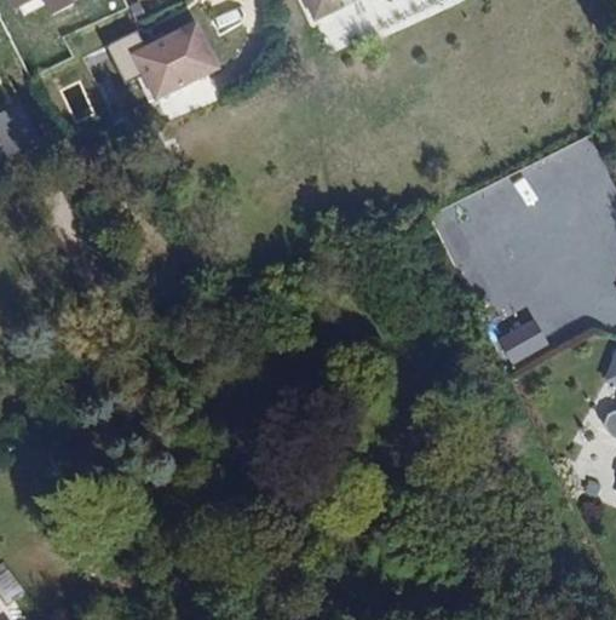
[(316,0),(309,4),(316,19),(357,0),(316,0)]
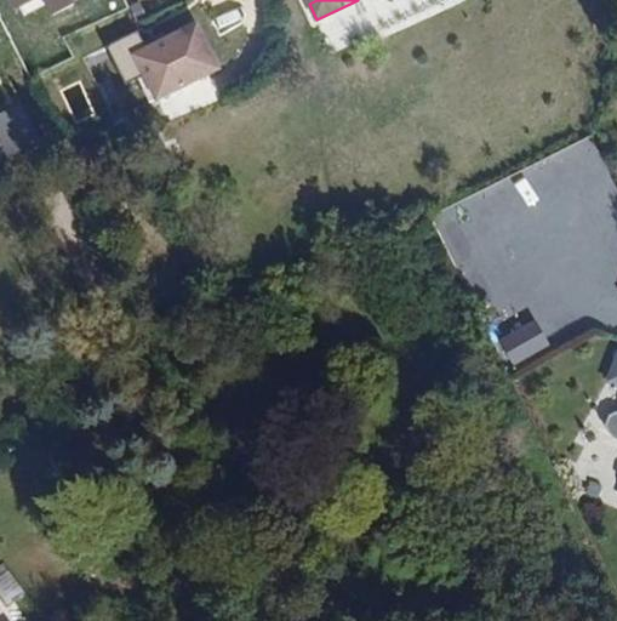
[(131,50),(154,101),(221,69),(198,20),(131,50)]
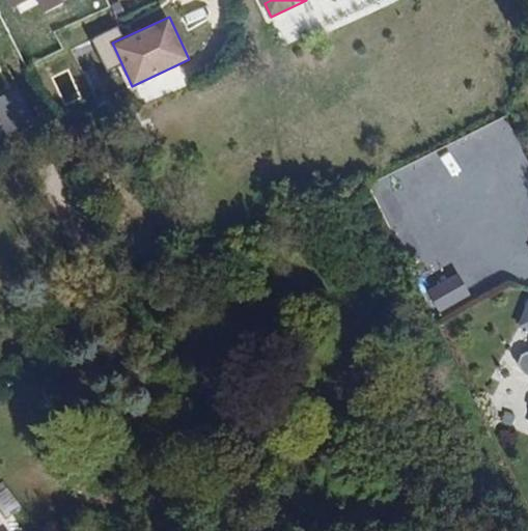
[(0,123),(6,136),(33,121),(15,87),(0,94),(0,123)]
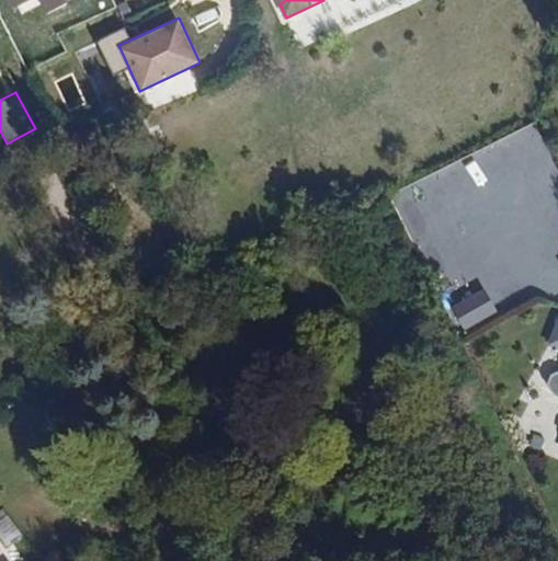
[(557,315),(547,344),(557,348),(557,315)]
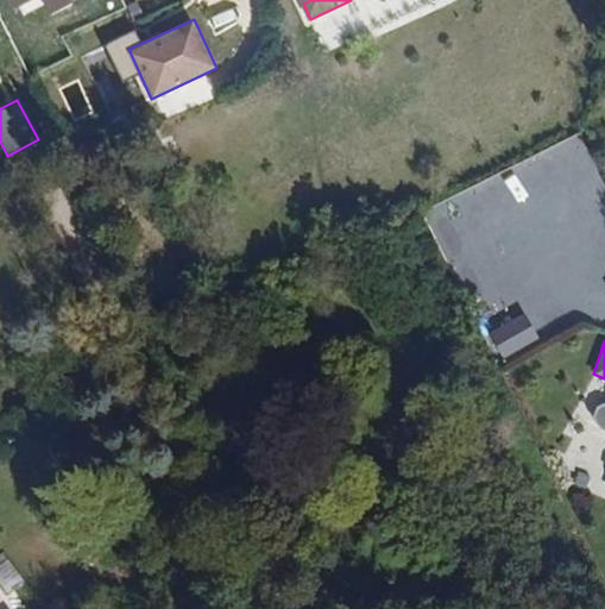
[(20,582),(5,560),(0,564),(0,590),(4,595),(20,582)]
